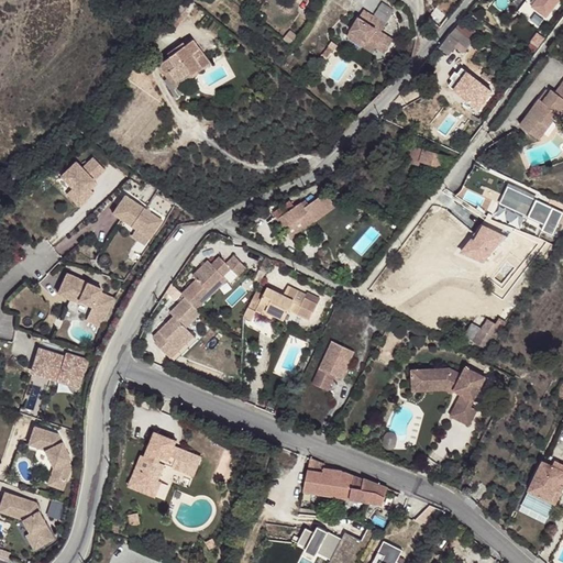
[(562,0),(539,0),(537,4),(551,15),(562,0)]
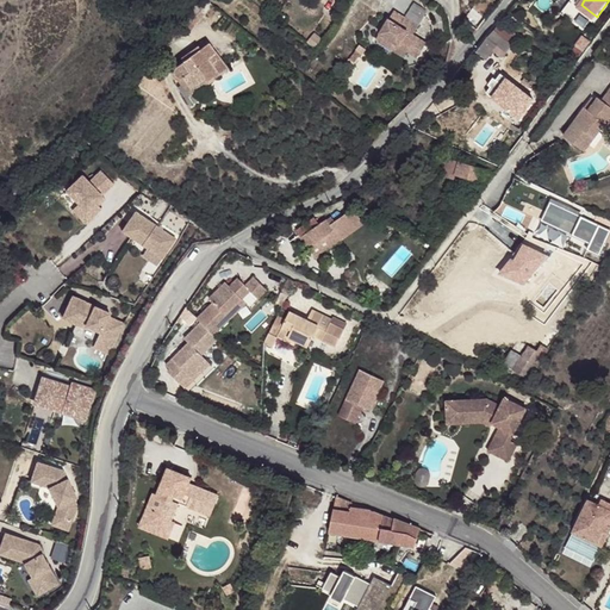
[(405,18),(419,26),(429,12),(415,4),(405,18)]
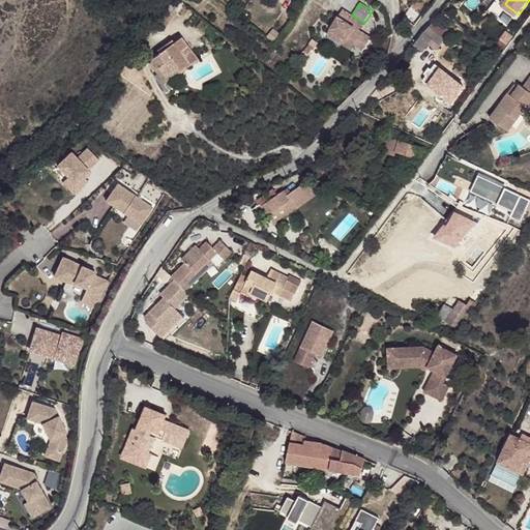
[(415,25),(422,16),(412,7),(408,11),(404,17),(415,25)]
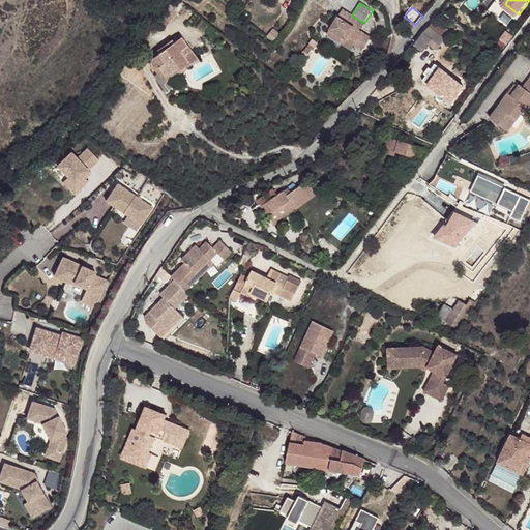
[(343,9),(330,29),(346,39),(343,45),(351,50),(354,45),(362,51),(371,37),(359,30),(364,23),(352,16),(343,9)]
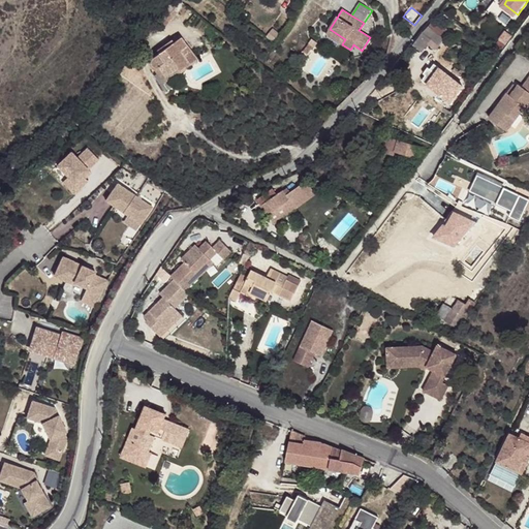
[(412,45),(422,53),(428,43),(435,51),(444,40),(428,26),(412,45)]
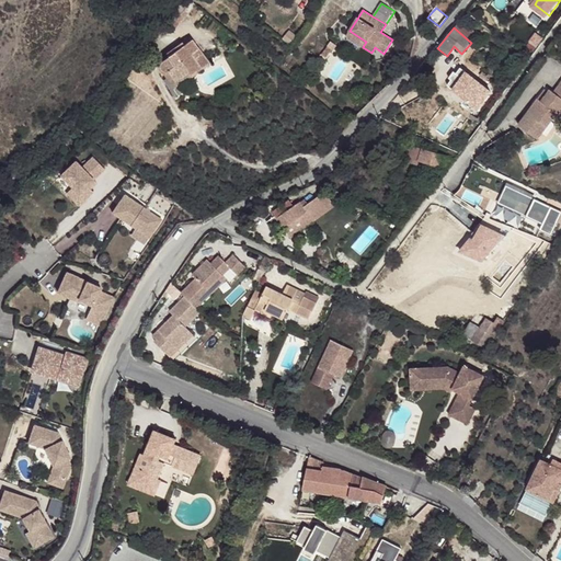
[(346,36),(363,47),(366,42),(350,31),(346,36)]
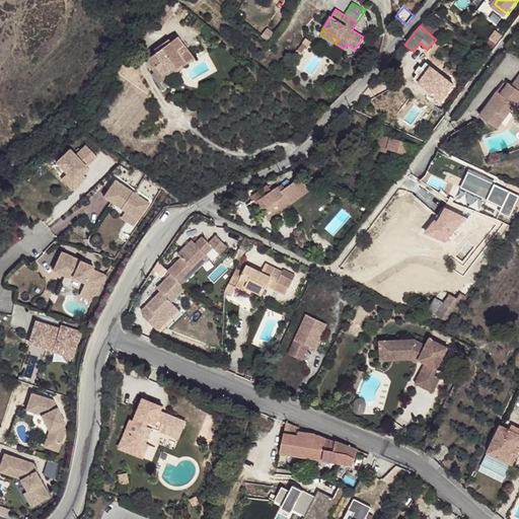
[(270,41),(274,34),(268,29),(263,35),(270,41)]
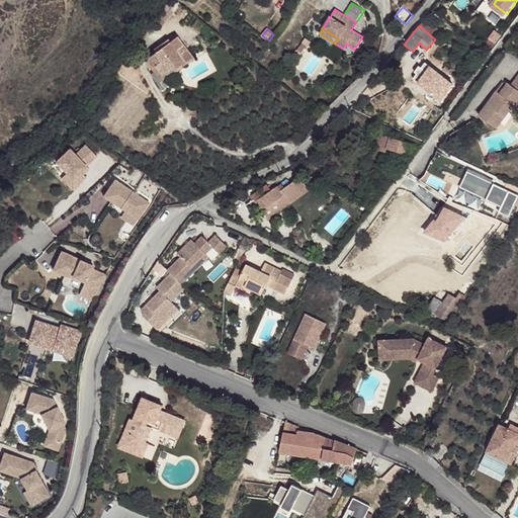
[(173,66),(176,70),(192,58),(177,36),(149,58),(148,59),(148,61),(148,62),(148,63),(150,66),(153,63),(162,75),(173,66)]
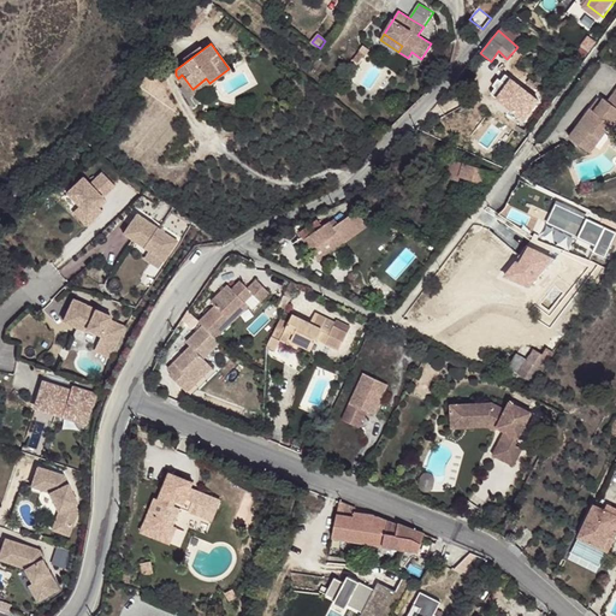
[(359,64),(366,55),(360,51),(354,59),(359,64)]
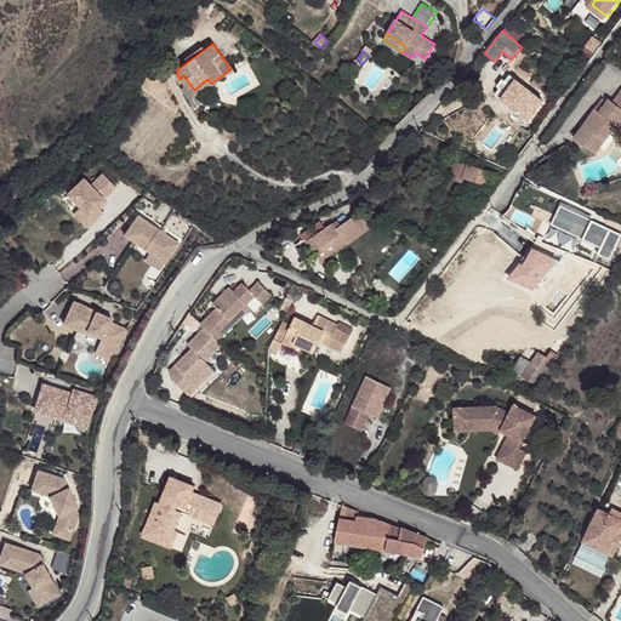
[(180,79),(193,98),(211,85),(211,84),(208,79),(194,90),(183,75),(180,79)]
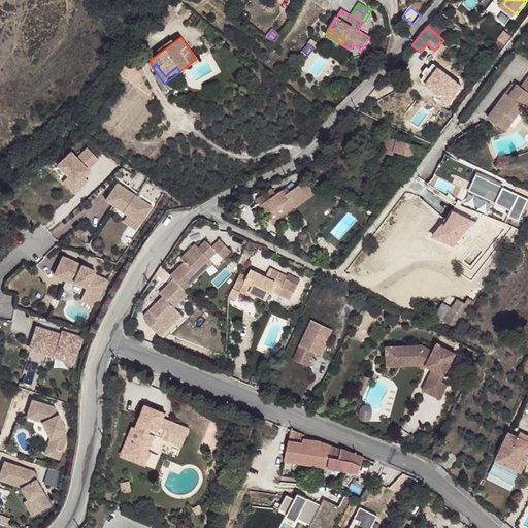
[(527,77),(522,87),(518,85),(509,96),(506,93),(488,118),(506,131),(527,101),(527,77)]
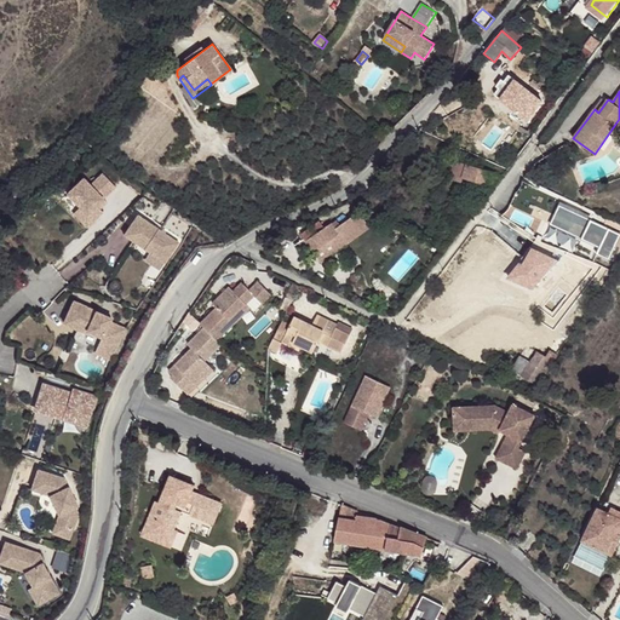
[(598,113),(607,101),(603,98),(595,109),(598,113)]
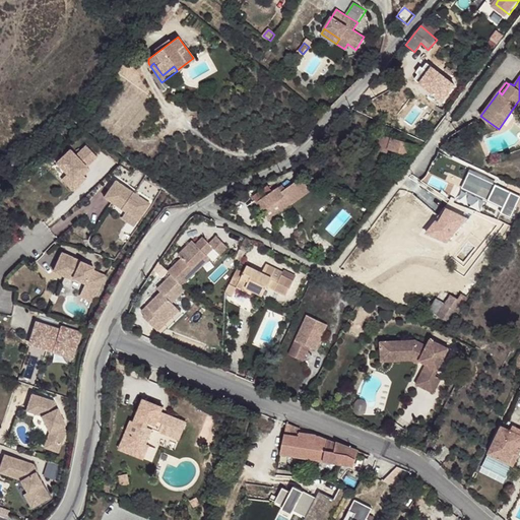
[(386,134),(382,145),(390,148),(394,137),(386,134)]
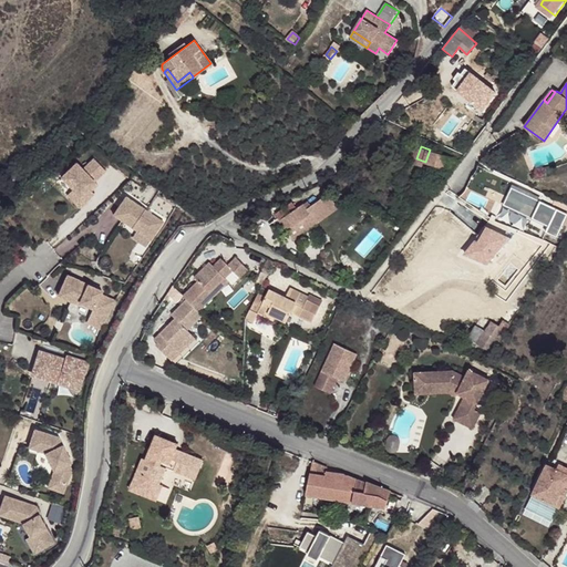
[(430,150),(425,162),(449,169),(453,157),(430,150)]
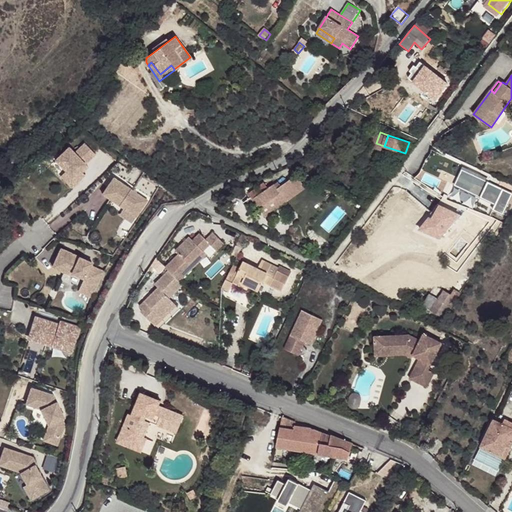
[(58,159),(69,170),(80,181),(88,174),(85,171),(82,168),(88,163),(98,153),(88,142),(77,151),(72,146),(58,159)]
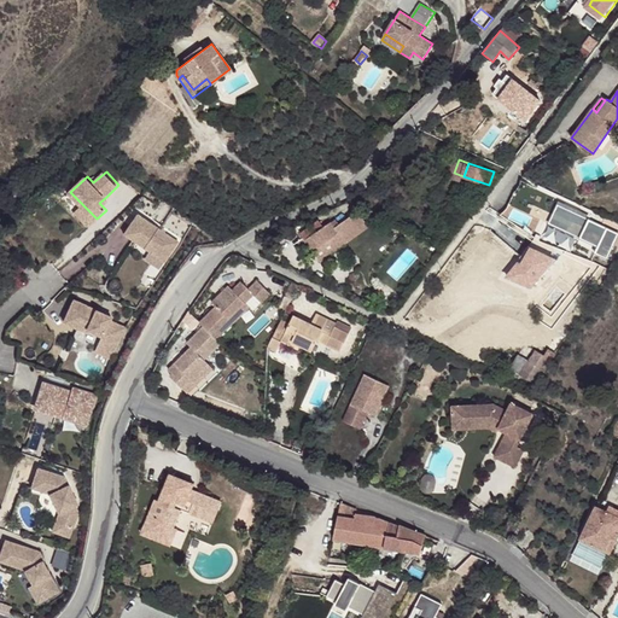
[(549,209),(516,193),(509,205),(543,221),(549,209)]
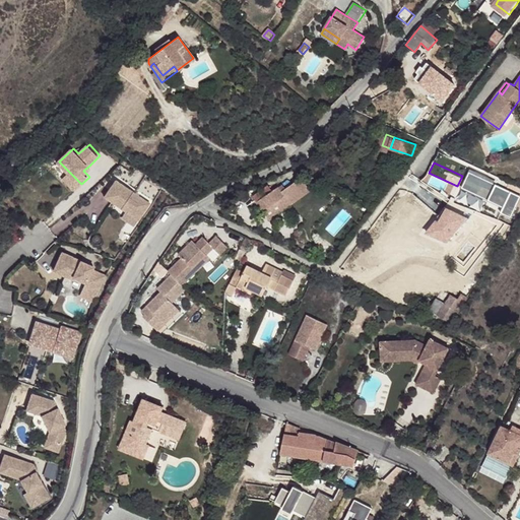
[(89,166),(83,171),(86,174),(92,169),(89,166)]
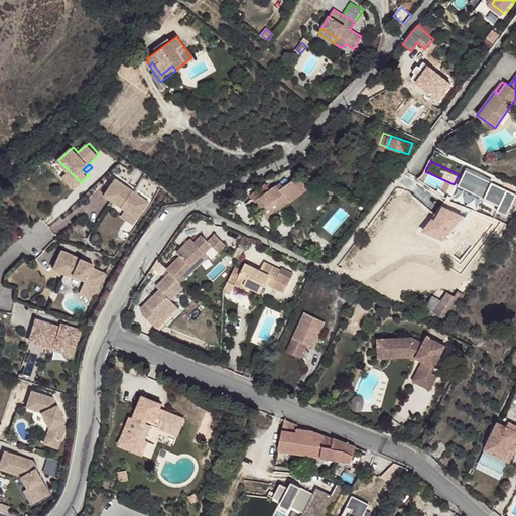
[(70,171),(63,176),(75,187),(81,182),(70,171)]
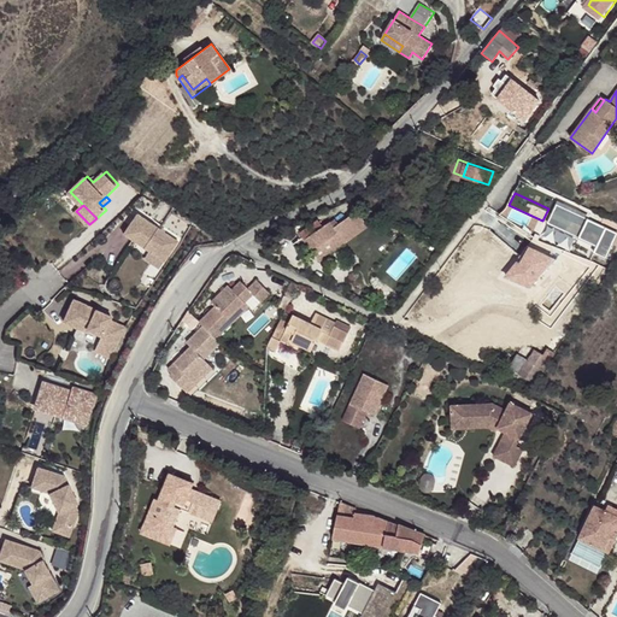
[(616,236),(616,234),(557,205),(548,224),(597,248),(594,254),(606,260),(616,236)]
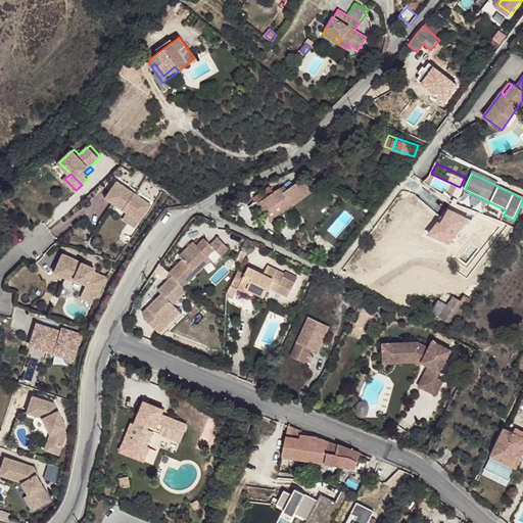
[(296,203),(316,189),(306,177),(290,188),(288,184),(284,187),(283,186),(276,191),(273,186),(257,197),(259,200),(251,205),(259,217),(268,209),(268,210),(290,195),(296,203)]
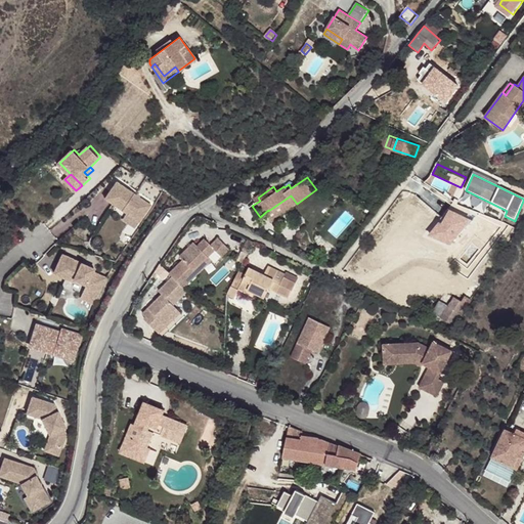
[(119,180),(107,197),(141,221),(154,204),(119,180)]
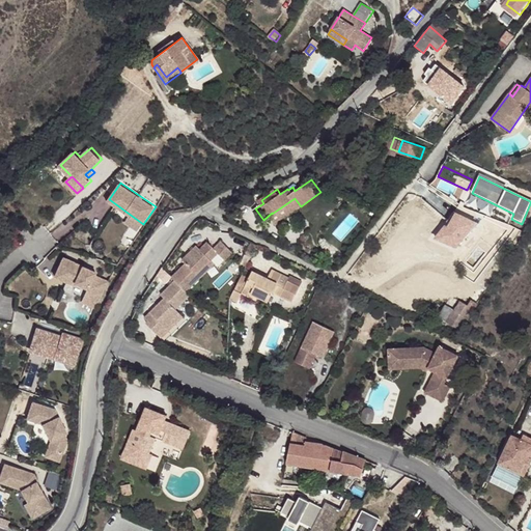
[(272,214),(279,222),(301,206),(295,198),(272,214)]
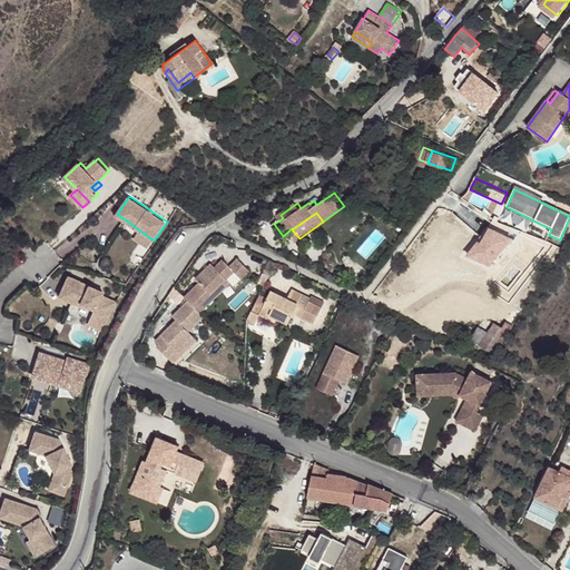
[(513,241),(488,227),(481,238),(483,241),(481,244),(479,242),(468,255),(490,265),(513,241)]
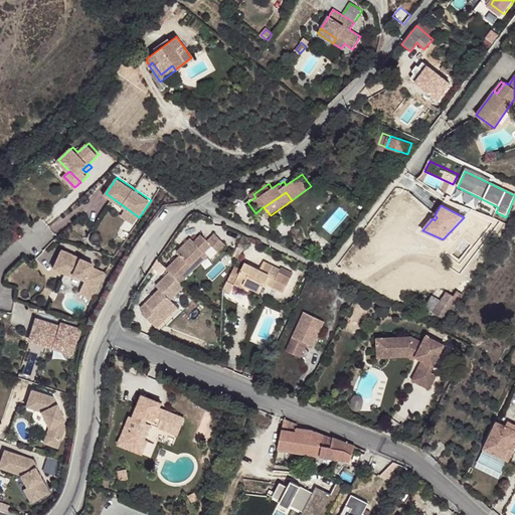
[(192,267),(205,251),(211,244),(218,251),(225,243),(214,233),(207,240),(200,234),(194,242),(189,238),(177,253),(181,258),(168,271),(171,274),(183,285),(196,270),(192,267)]
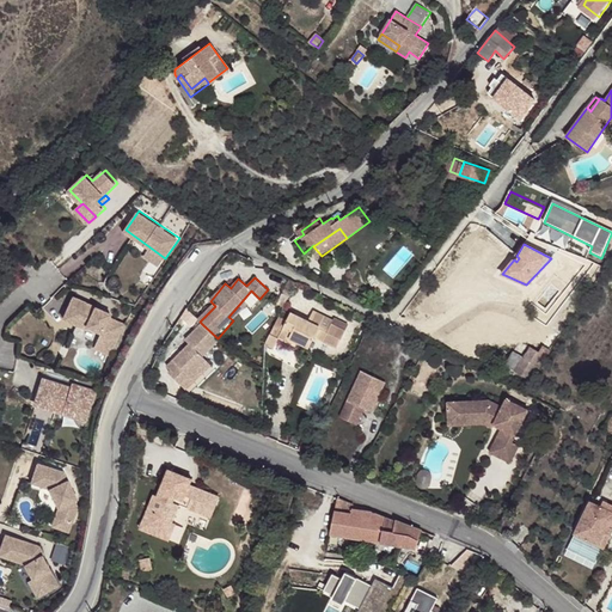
[(108,311),(75,297),(66,319),(87,329),(89,326),(103,332),(98,344),(115,352),(127,324),(111,317),(106,314),(108,311)]
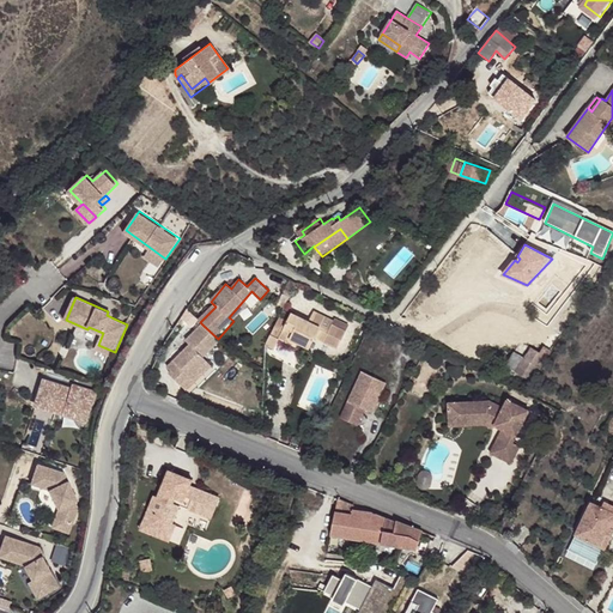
[(248,304),(244,299),(229,317),(234,321),(248,304)]
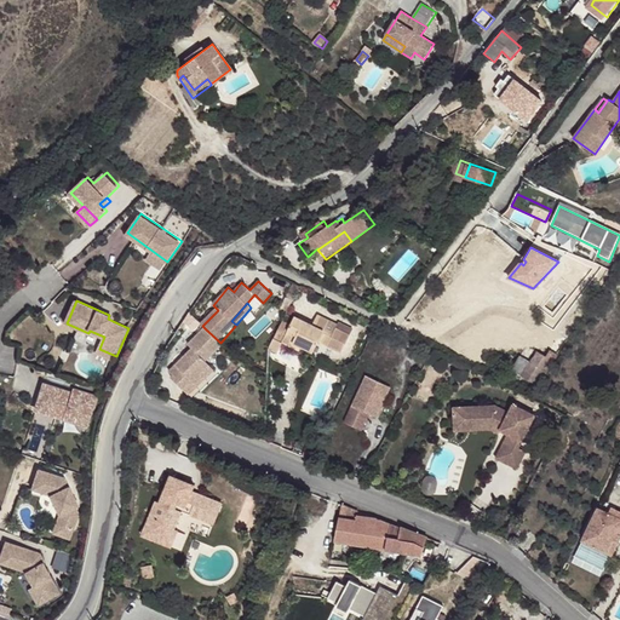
[(291,327),(282,344),(300,352),(303,348),(314,354),(320,344),(343,355),(350,338),(337,331),(338,327),(319,316),(314,326),(296,316),(291,327)]
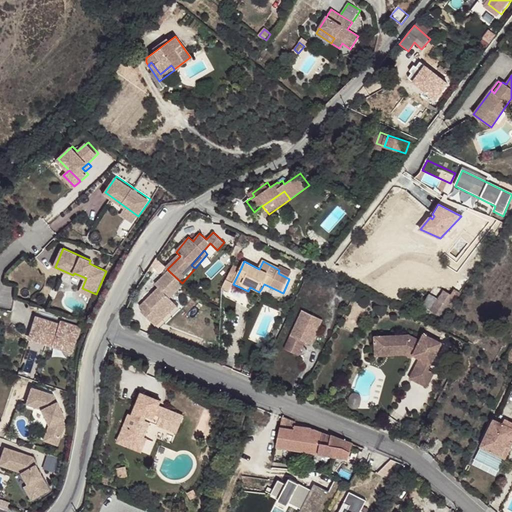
[(226,280),(228,281),(235,267),(232,266),(226,280)]
